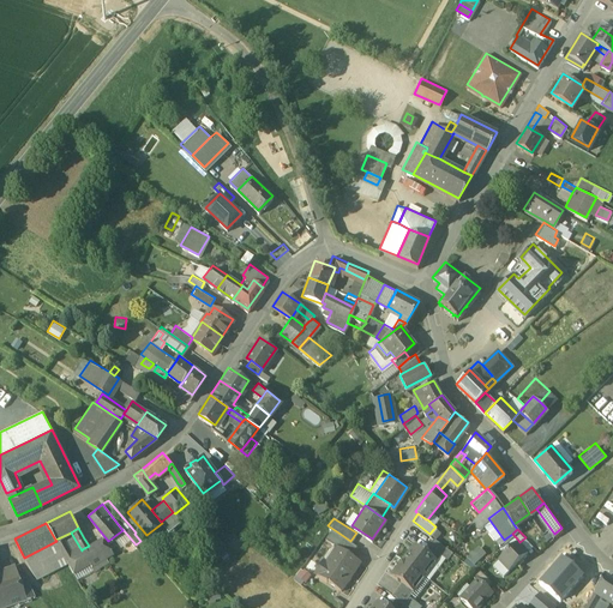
[(350,541),(338,533),(332,542),(341,547),(350,553),(356,545),(350,541)]
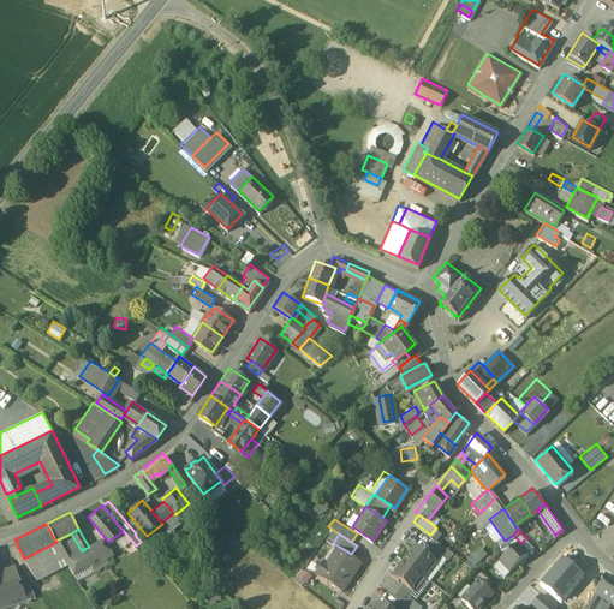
[(435,538),(429,544),(441,554),(445,556),(447,559),(453,551),(435,538)]
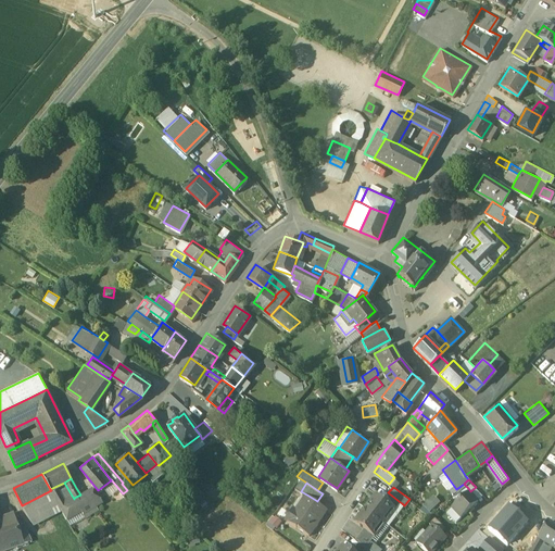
[(93,488),(88,491),(95,503),(101,499),(93,488)]
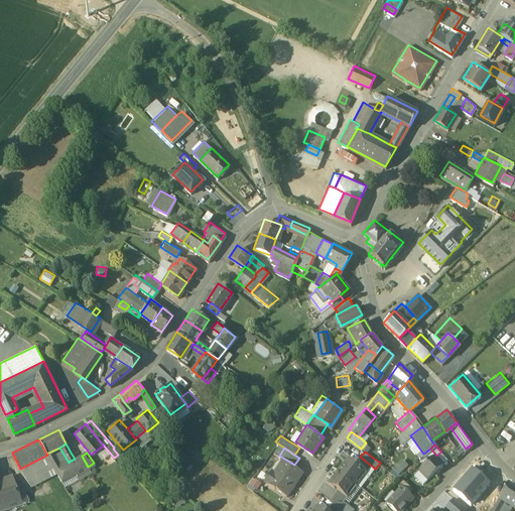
[(434,453),(418,468),(426,477),(442,462),(436,456),(434,453)]
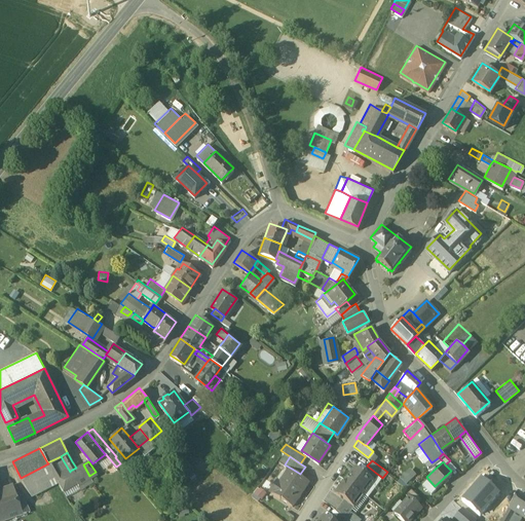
[(54,462),(49,466),(57,479),(62,476),(54,462)]
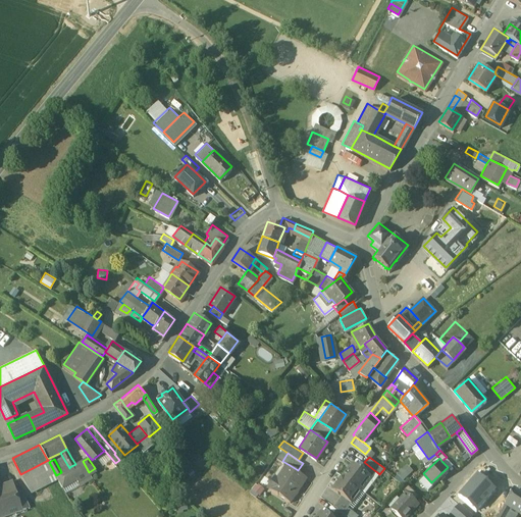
[(48,460),(20,474),(29,487),(31,488),(56,475),(49,462),(48,460)]
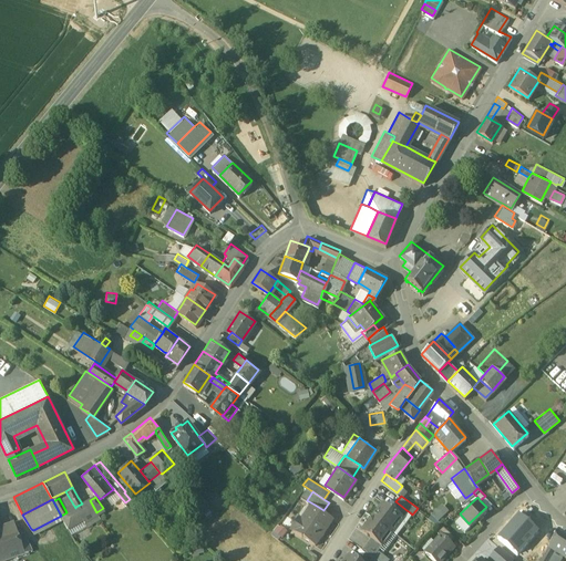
[(90,500),(83,504),(82,504),(75,507),(82,517),(84,520),(96,512),(90,500)]
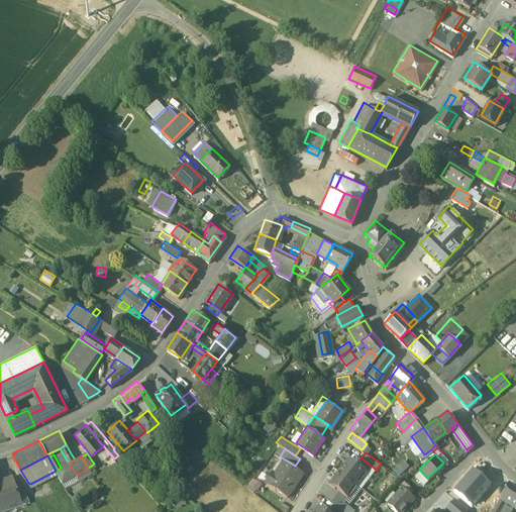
[(357,463),(349,456),(339,469),(354,481),(365,469),(357,463)]
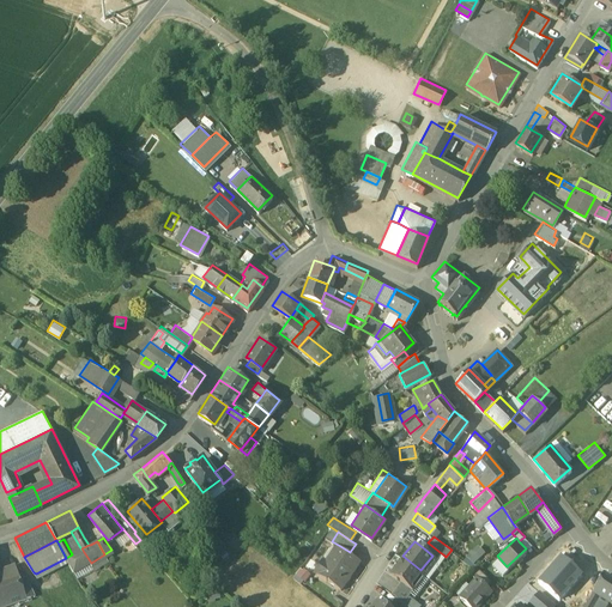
[(467,562),(483,547),(477,541),(461,556),(467,562)]
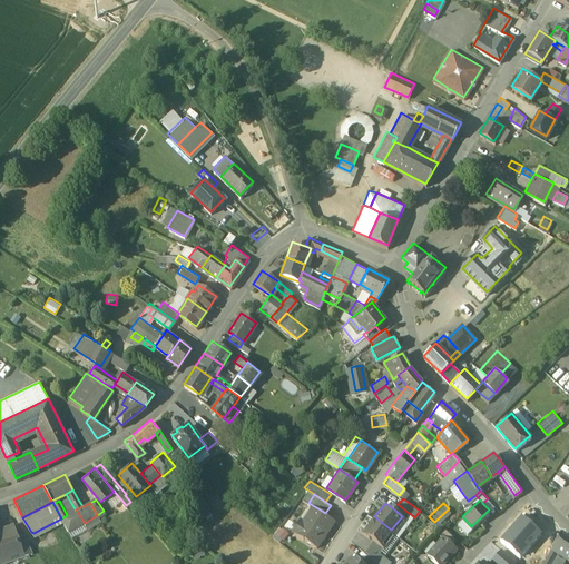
[(409,513),(398,504),(394,510),(402,516),(404,517),(409,513)]
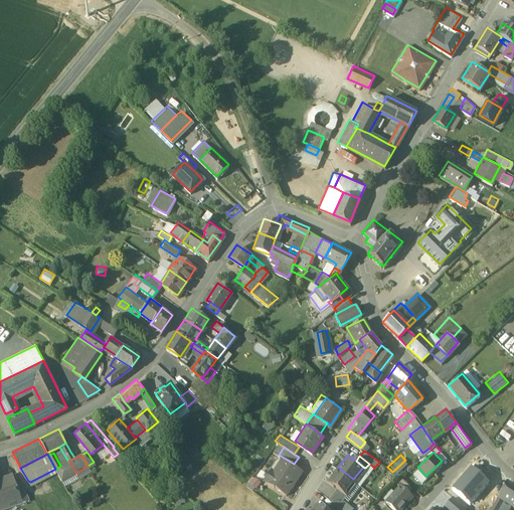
[(294,464),(286,459),(277,473),(270,468),(263,478),(286,493),(302,469),(294,464)]
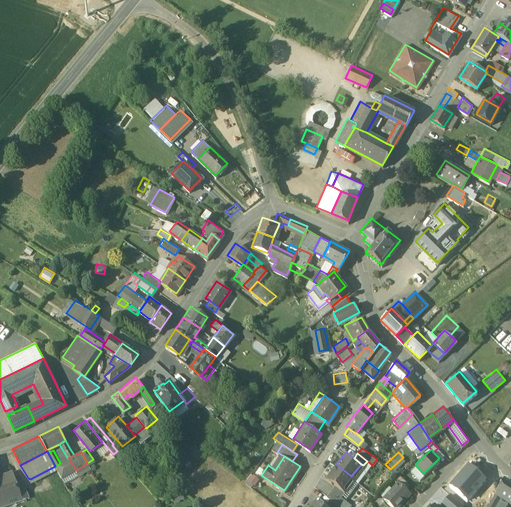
[(60,463),(55,466),(61,475),(69,470),(70,470),(74,467),(68,458),(60,463)]
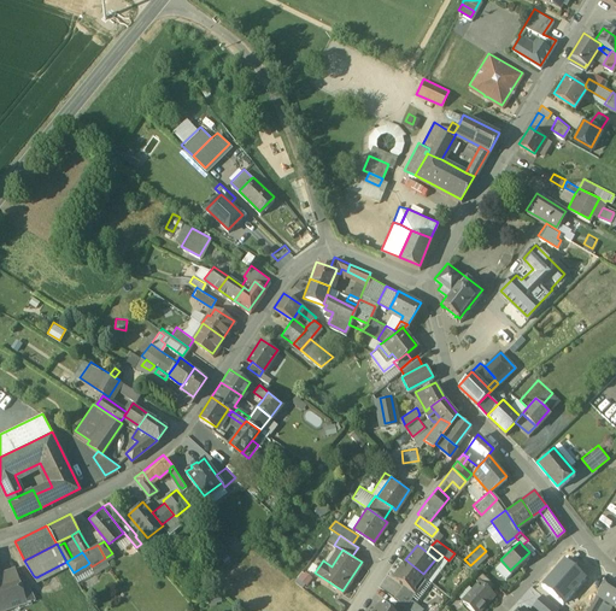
[(568,553),(543,583),(562,600),(585,575),(572,564),(575,560),(568,553)]
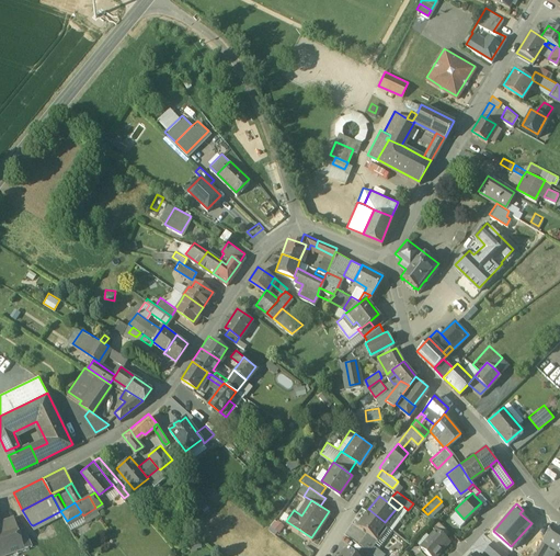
[(398,510),(396,509),(385,522),(391,528),(406,508),(402,506),(398,510)]
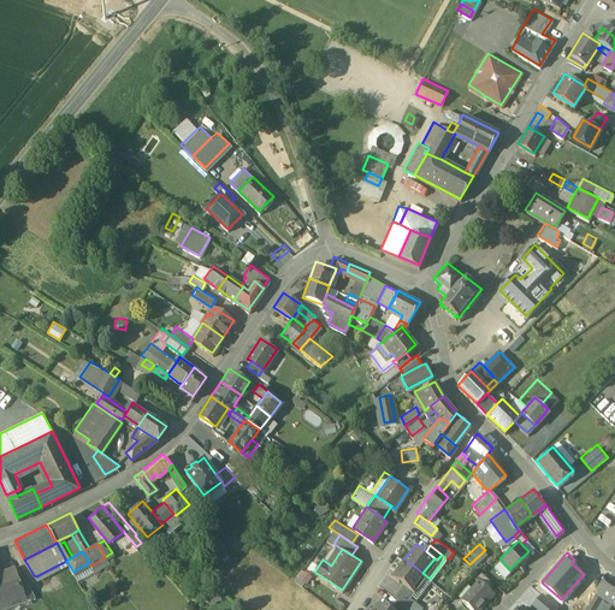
[(423,573),(404,558),(392,574),(402,582),(411,588),(423,573)]
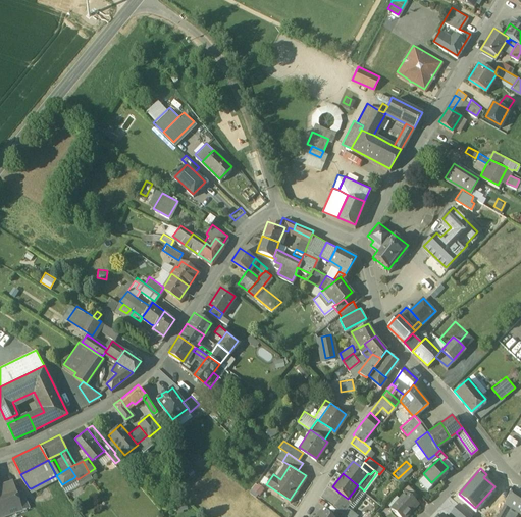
[(250,490),(259,494),(262,483),(253,480),(250,490)]
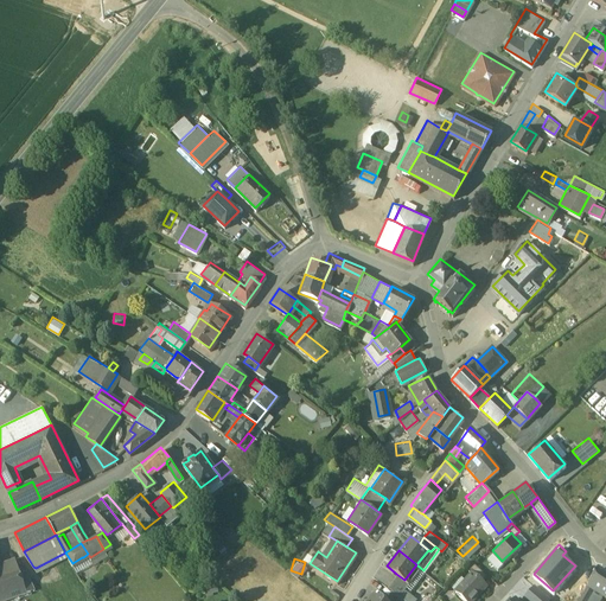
[(485,571),(472,560),(465,566),(471,570),(482,579),(485,571)]
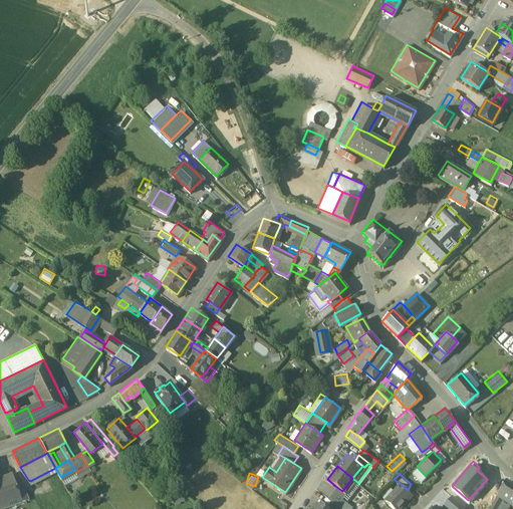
[(512,484),(505,479),(497,494),(502,497),(509,502),(512,504),(512,484)]
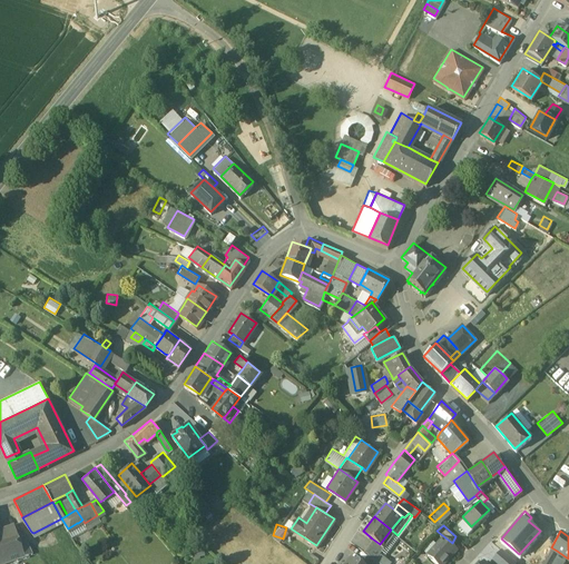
[(26,535),(19,538),(23,553),(31,551),(26,535)]
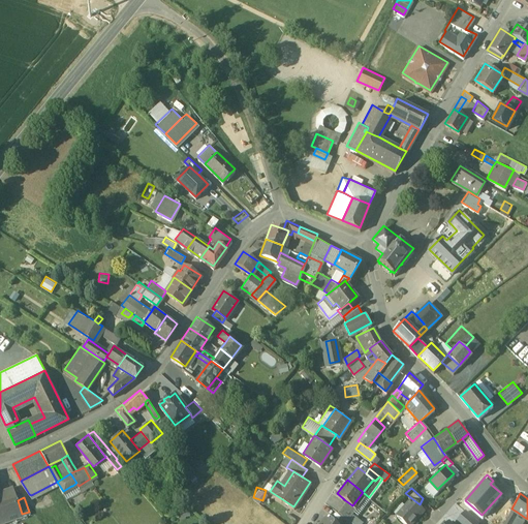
[(410,497),(396,513),(408,523),(423,507),(420,504),(410,497)]
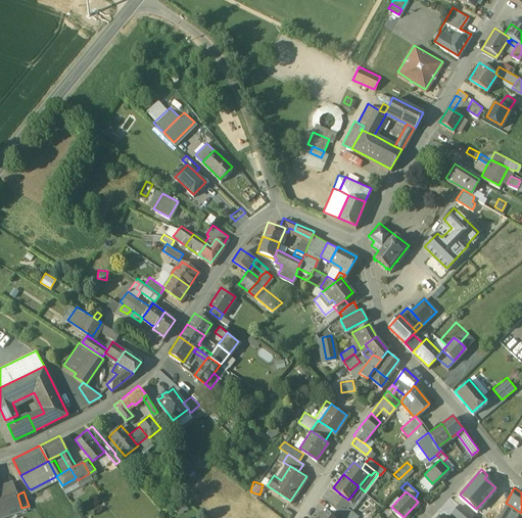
[(16,492),(2,498),(0,498),(0,515),(21,508),(17,495),(16,492)]
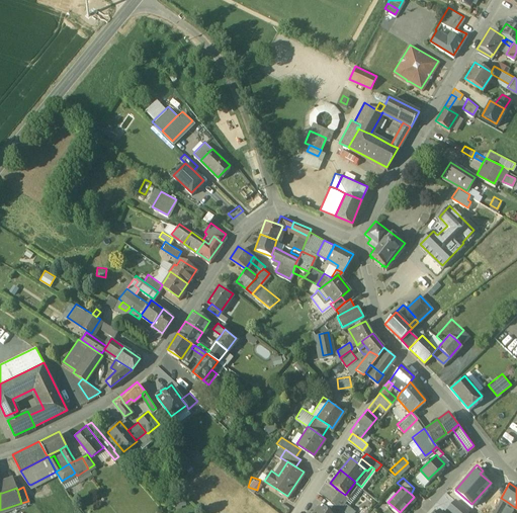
[(338,490),(330,500),(333,502),(340,507),(345,500),(348,497),(345,495),(338,490)]
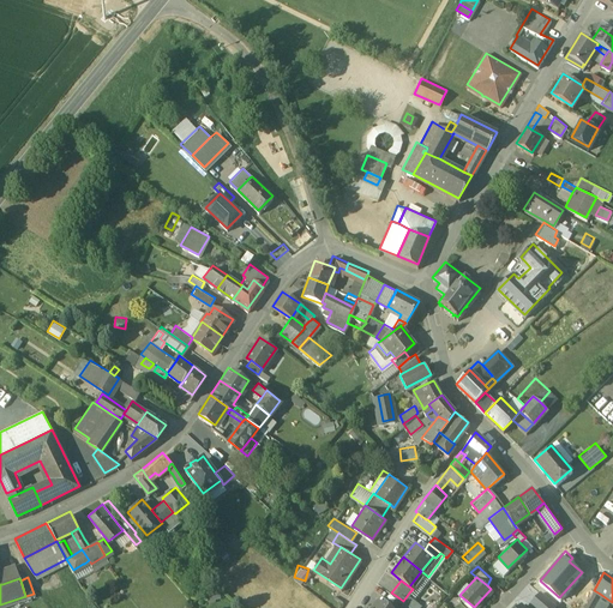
[(551,607),(556,603),(540,590),(528,602),(528,603),(533,607),(551,607)]
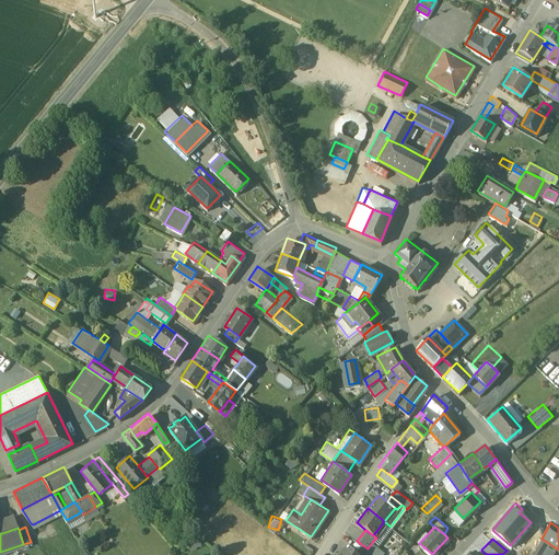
[(547,542),(542,539),(531,554),(538,554),(540,553),(547,542)]
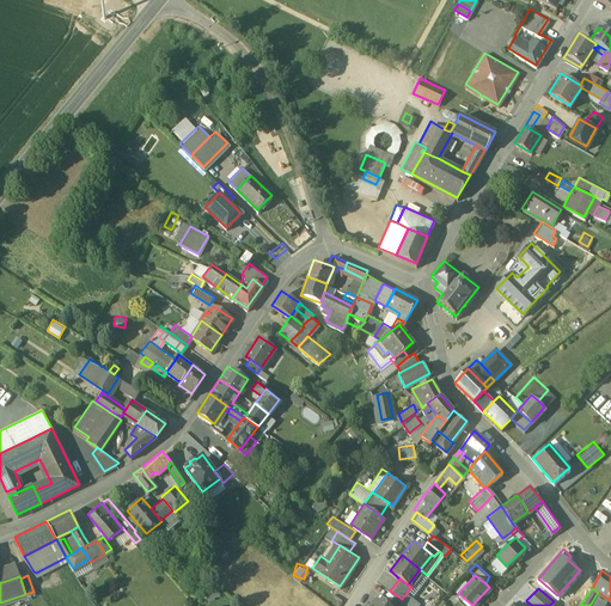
[(415,605),(420,600),(408,591),(402,599),(407,603),(410,605),(415,605)]
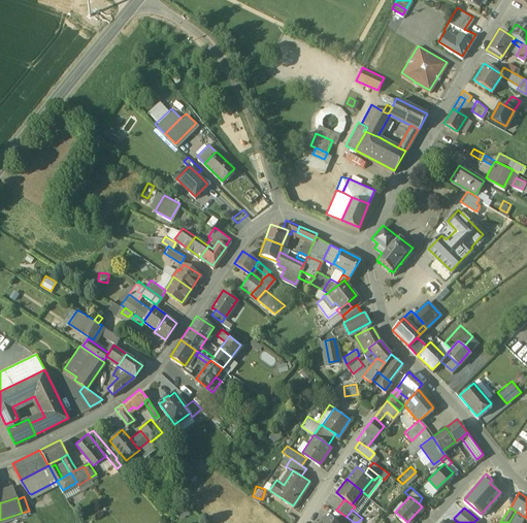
[(523,516),(516,511),(509,521),(512,522),(516,522),(521,520),(523,516)]
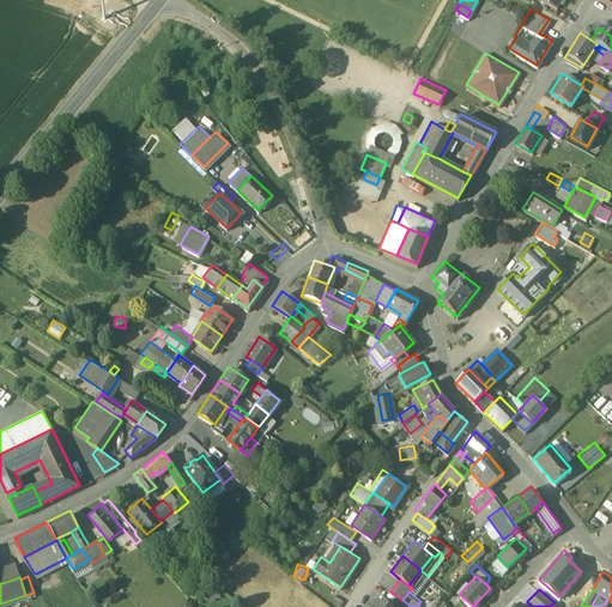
[(403,600),(394,594),(387,605),(389,606),(404,606),(407,604),(403,600)]
